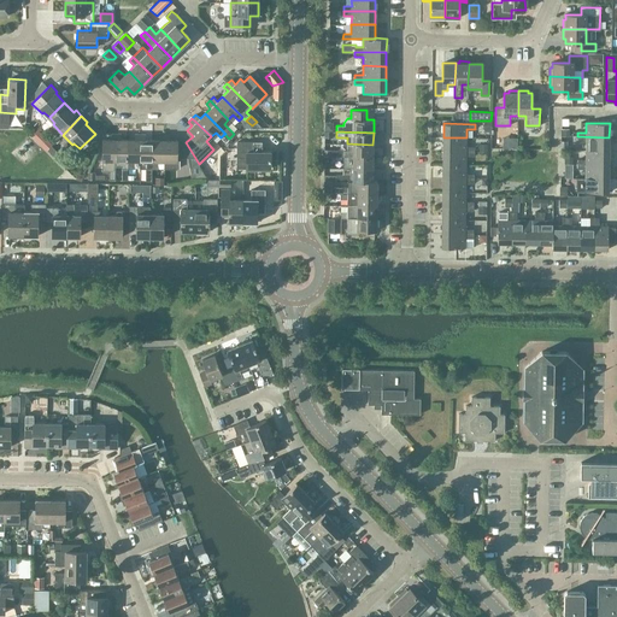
[(115,160),(116,134),(110,134),(110,139),(103,139),(103,171),(110,171),(110,180),(115,180),(116,160),(115,160)]
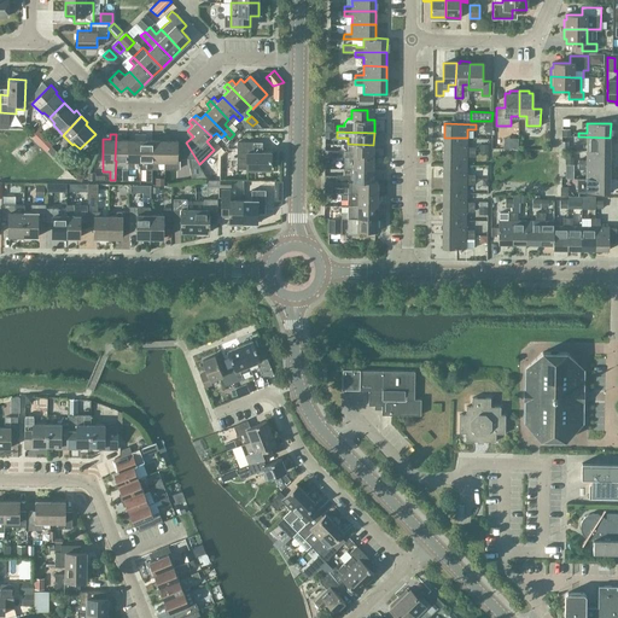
[(116,134),(115,161),(116,161),(116,165),(122,165),(122,169),(128,169),(128,140),(121,140),(121,134),(116,134)]
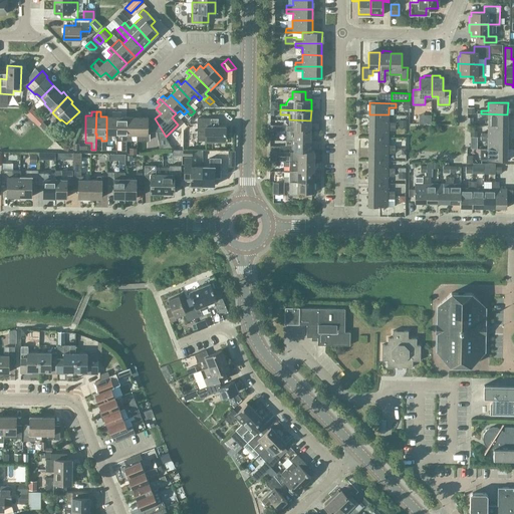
[(112,116),(106,116),(106,141),(110,141),(110,134),(116,134),(116,111),(112,111),(112,116)]
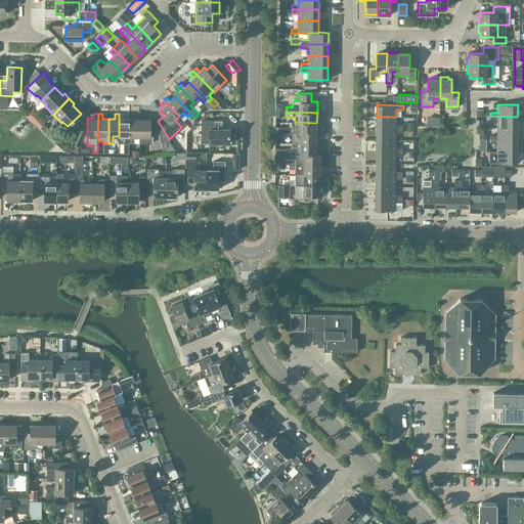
[(123,114),(119,114),(119,136),(124,136),(124,143),(129,143),(129,119),(123,119),(123,114)]
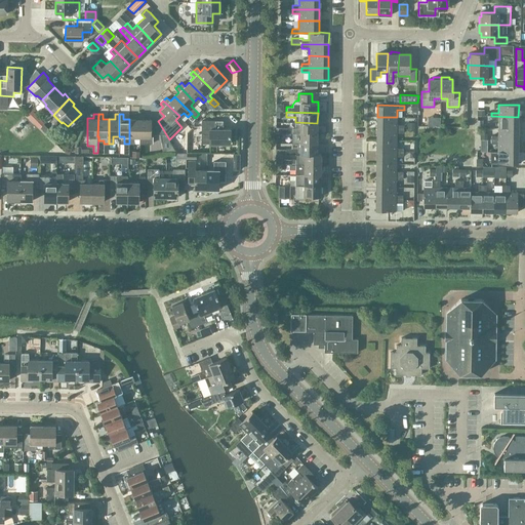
[(135,119),(129,119),(129,144),(134,144),(134,137),(139,137),(139,114),(135,114),(135,119)]
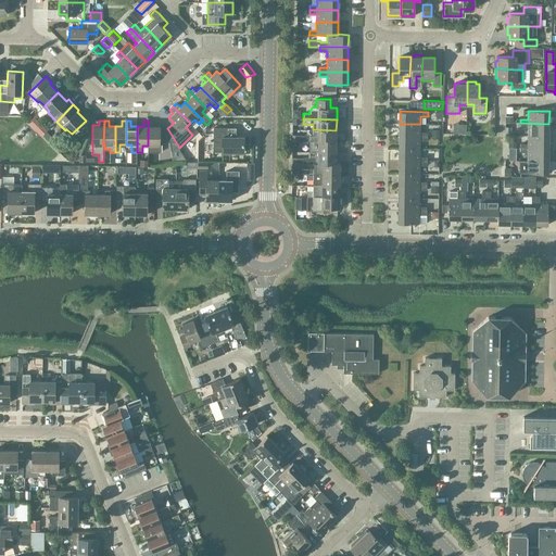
[(148,146),(148,152),(160,152),(160,142),(176,142),(167,128),(160,128),(160,126),(153,126),(153,122),(148,121),(148,146)]
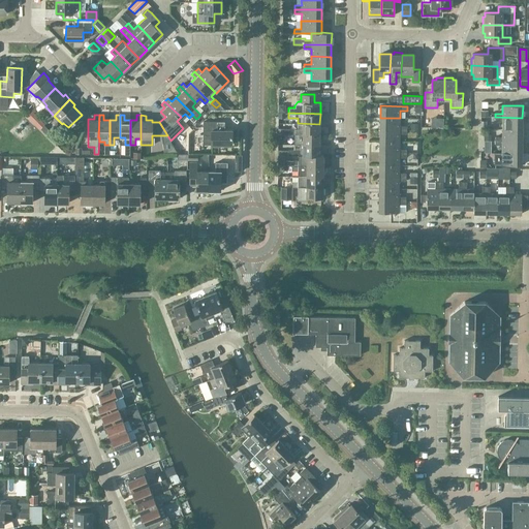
[(522,118),(495,117),(495,121),(502,121),(502,129),(522,129),(522,118)]
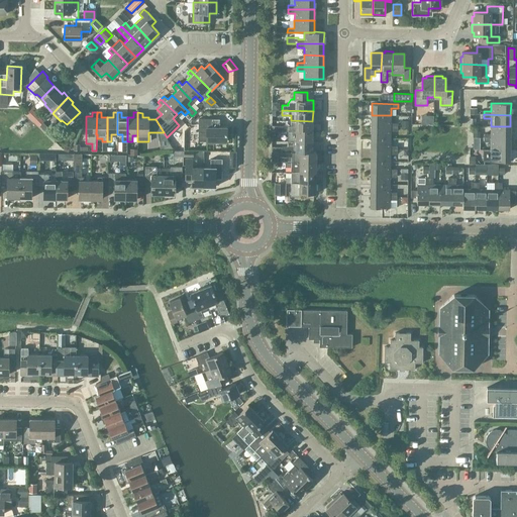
[(372,115),(371,126),(397,127),(397,123),(391,123),(391,115),(372,115)]
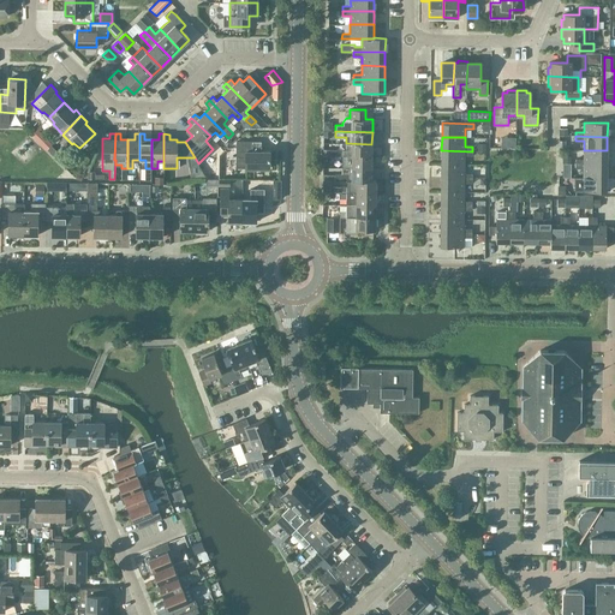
[(47,138),(41,143),(47,149),(51,145),(52,144),(47,138)]
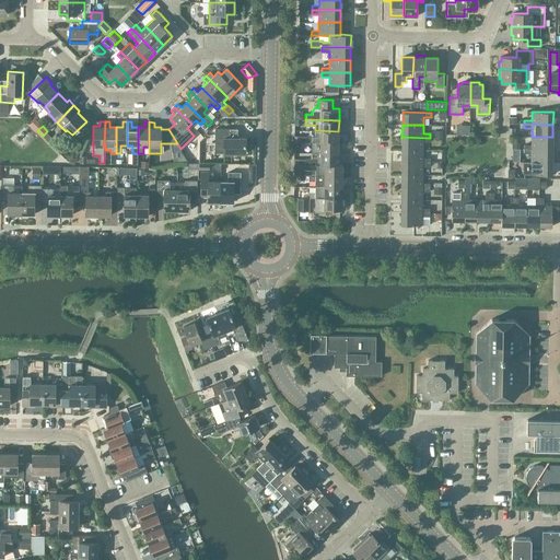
[(214,152),(245,153),(245,138),(231,138),(232,129),(216,129),(214,152)]
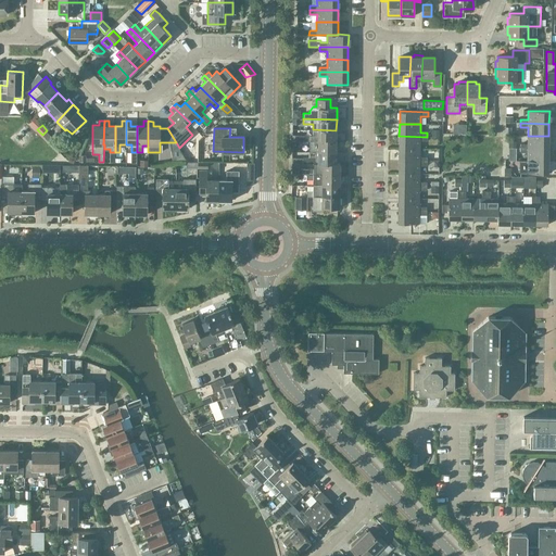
[(336,130),(313,129),(313,136),(303,136),(303,141),(310,141),(336,141),(336,130)]
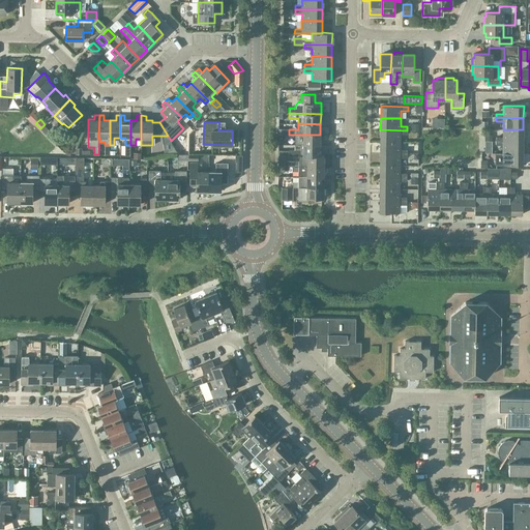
[(40,128),(46,135),(50,131),(43,125),(40,128)]
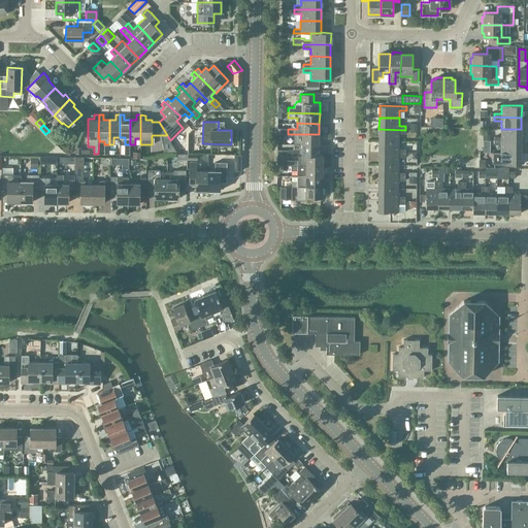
[(378,129),(378,141),(398,141),(399,133),(405,133),(405,130),(378,129)]
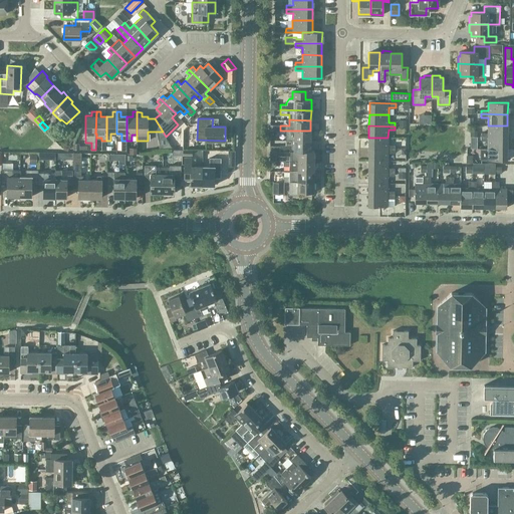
[(481,133),(481,137),(507,138),(507,125),(488,125),(488,133),(481,133)]
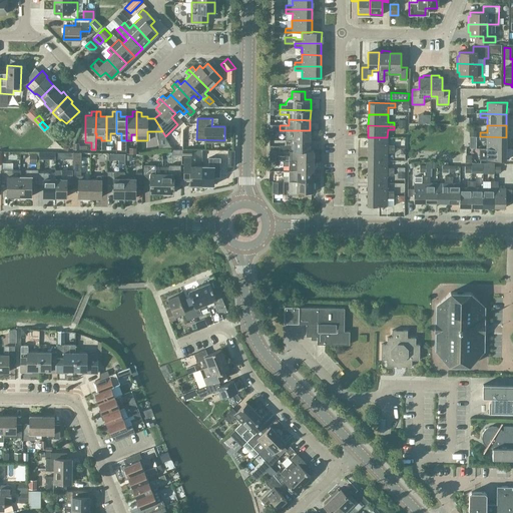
[(286,130),(286,140),(310,140),(310,130),(286,130)]
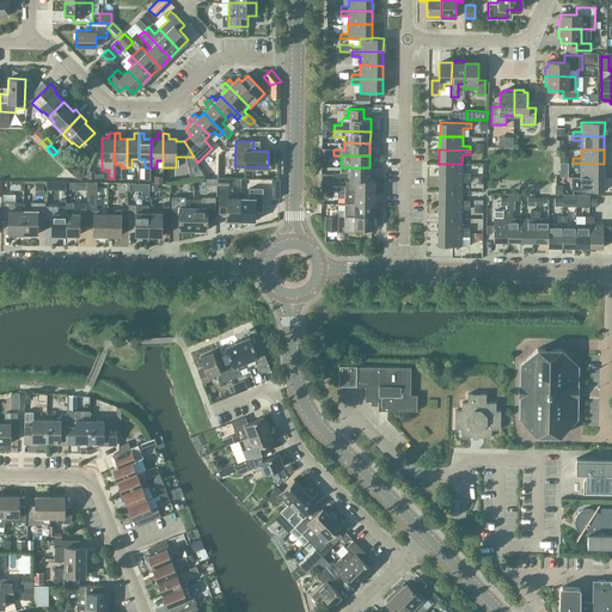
[(604,164),(573,163),(573,167),(581,167),(581,177),(604,177),(604,164)]
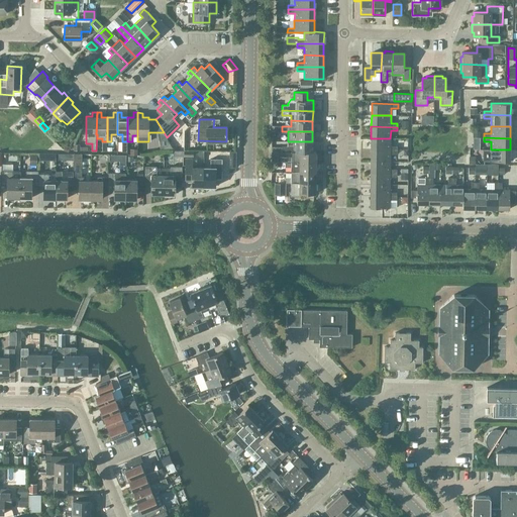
[(390,138),(371,138),(371,149),(397,149),(397,146),(390,145),(390,138)]
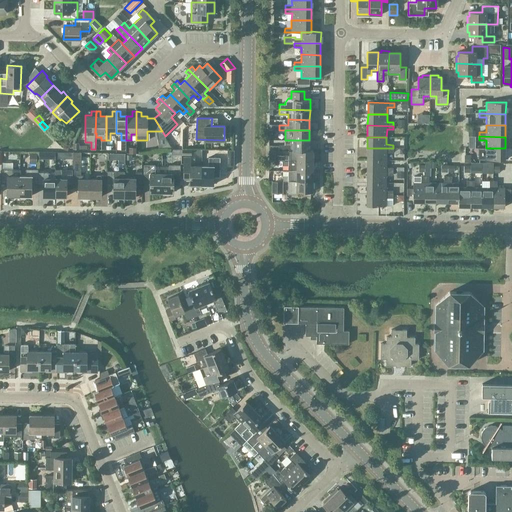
[(309,140),(285,140),(284,145),(278,145),(278,150),(288,150),(297,150),(309,150),(309,140)]
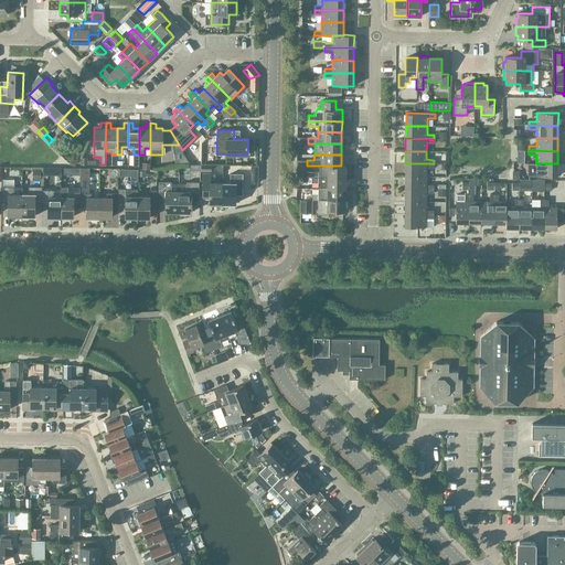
[(434,163),(405,163),(405,176),(426,177),(426,168),(434,168),(434,163)]
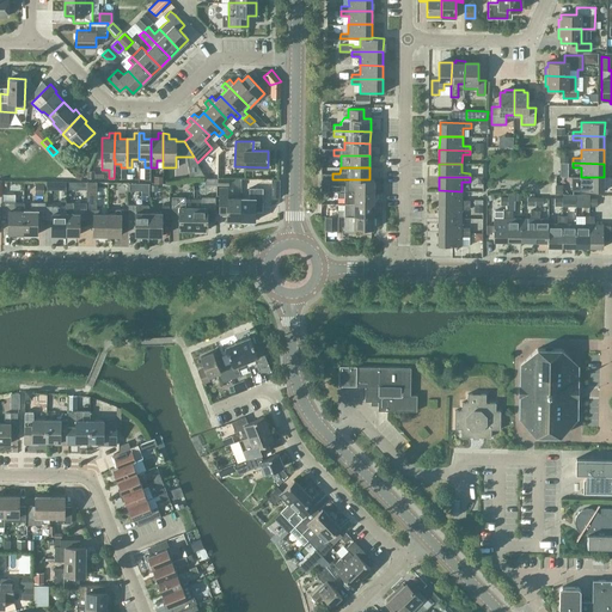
[(604,177),(581,177),(581,185),(573,185),(573,190),(604,191),(604,177)]
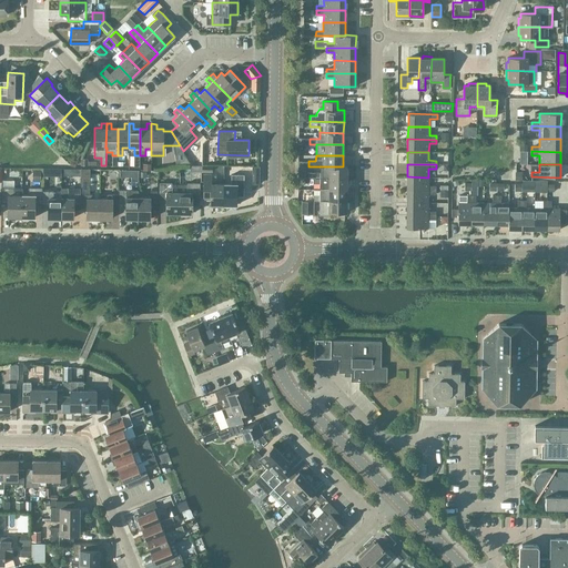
[(330,166),(320,166),(320,172),(316,172),(316,178),(347,179),(347,166),(343,166),(330,166)]
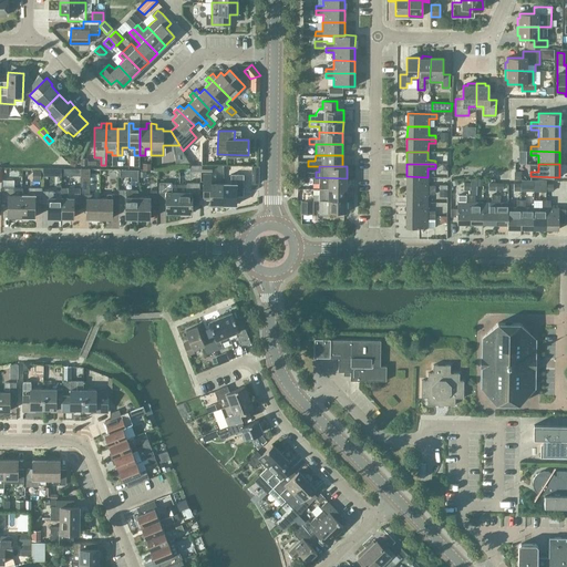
[(223,206),(223,184),(216,183),(216,174),(203,174),(203,199),(210,199),(210,204),(213,204),(213,206),(223,206)]
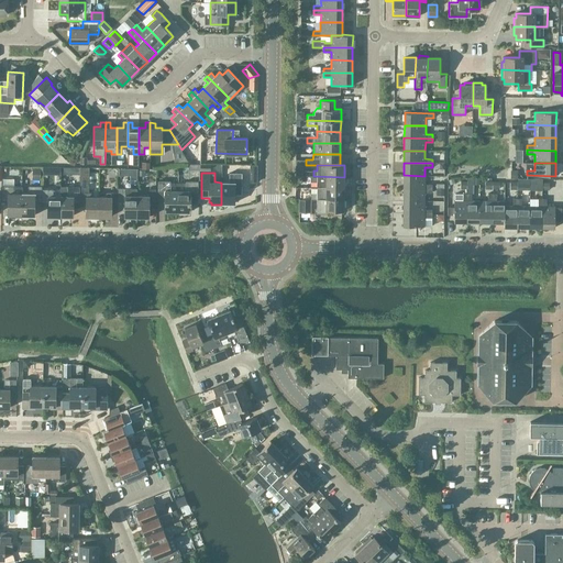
[(229,183),(221,183),(221,205),(231,205),(231,202),(234,202),(234,189),(242,189),(242,173),(229,173),(229,183)]
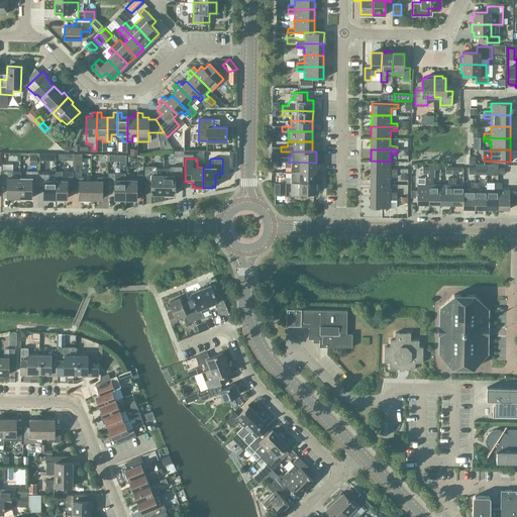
[(390,162),(371,161),(371,173),(397,173),(397,169),(390,169),(390,162)]
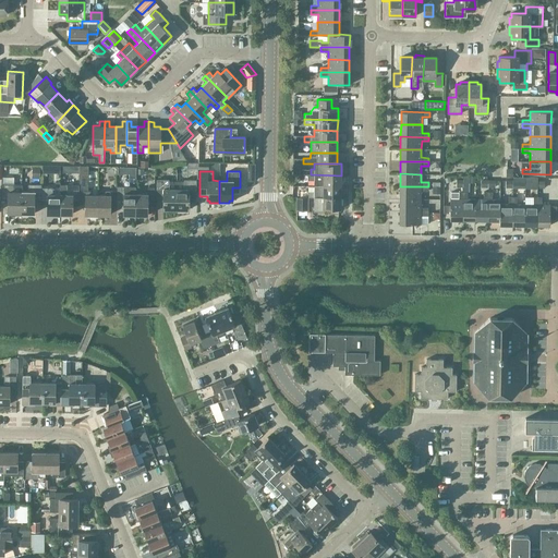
[(341,176),(311,174),(307,174),(307,180),(314,180),(314,185),(341,186),(341,176)]
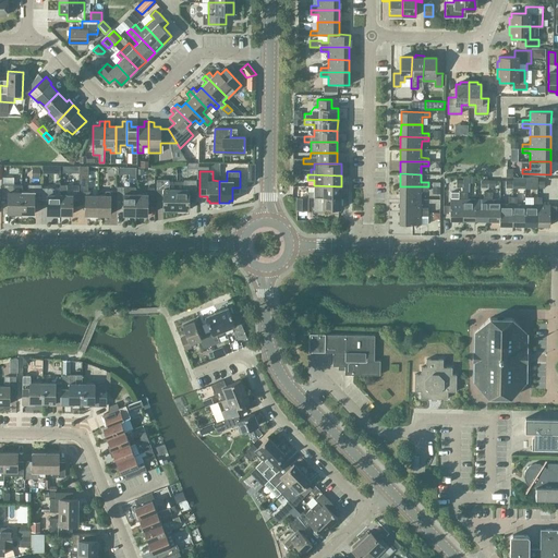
[(525,177),(525,183),(531,189),(537,189),(537,177),(525,177)]
